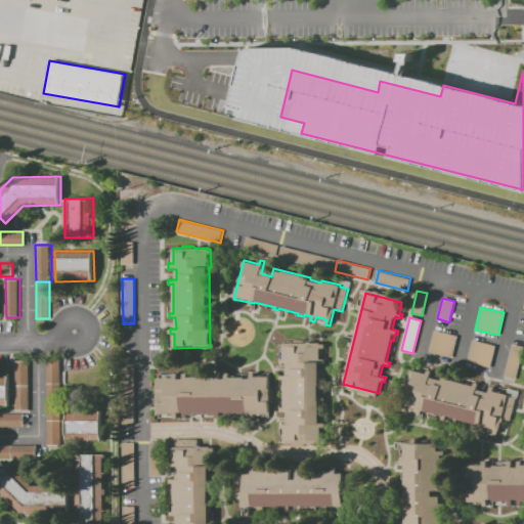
[(456,336),(451,357),(429,352),(434,331),(456,336)]
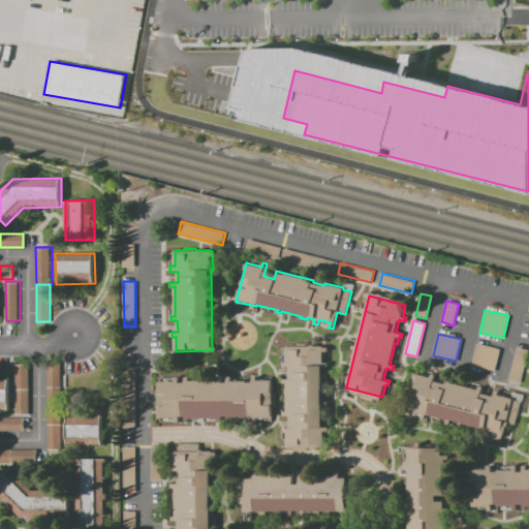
[(323,346),(323,347),(328,347),(328,352),(323,352),(324,363),(328,363),(328,367),(323,367),(324,447),(287,448),(287,433),(282,433),(282,428),(290,428),(289,415),(283,416),(282,379),(289,379),(289,366),(283,366),(283,362),(287,362),(287,346),(297,346),(297,343),(309,343),(309,346),(323,346)]
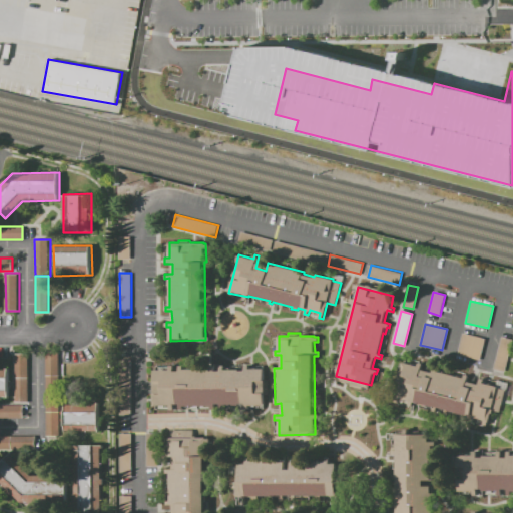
[(463,333),(485,338),(480,359),(457,353),(463,333)]
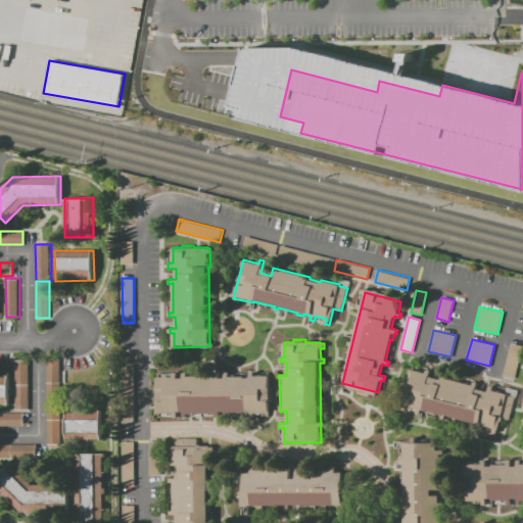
[(512,343),(522,345),(515,379),(504,376),(512,343)]
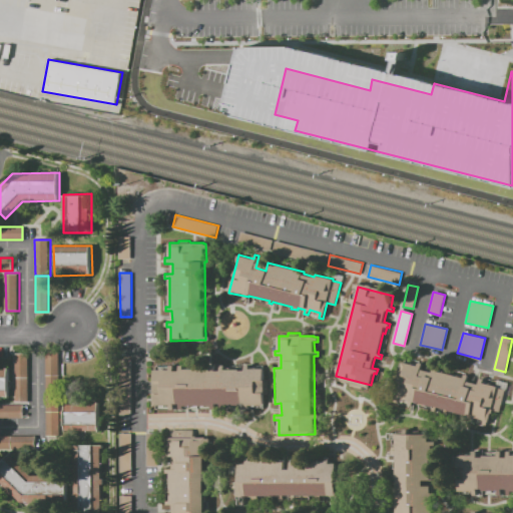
[(46,435),(45,351),(60,351),(61,435),(46,435)]
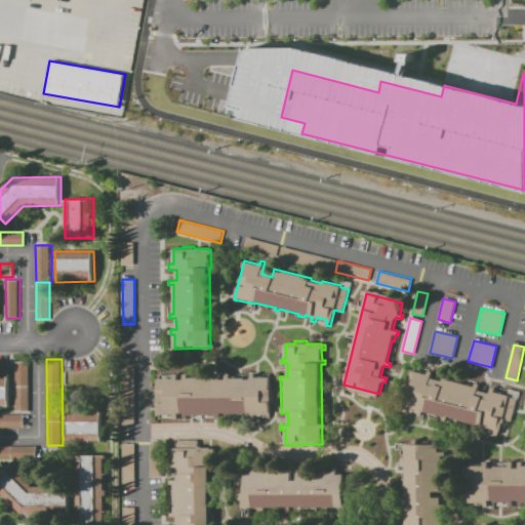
[(15,361),(29,361),(29,411),(15,411),(15,361)]
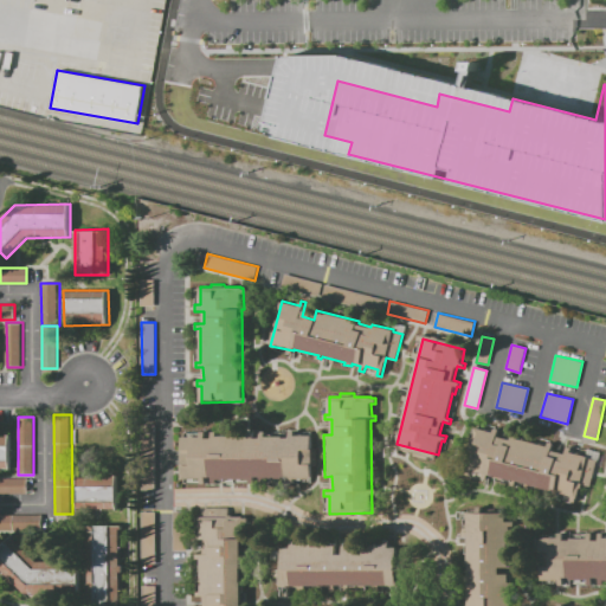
[(476,427),(494,432),(495,427),(500,429),(497,436),(511,439),(511,437),(548,446),(549,442),(553,442),(552,450),(565,453),(567,445),(572,447),(571,452),(588,457),(575,504),(554,498),(556,492),(491,475),(489,482),(463,476),(476,427)]
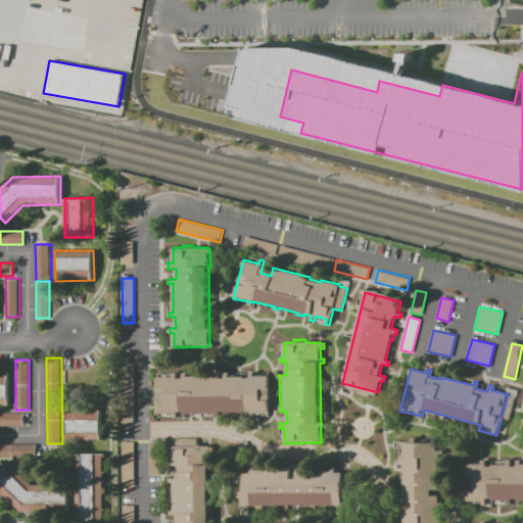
[(158,377),(174,376),(174,373),(178,373),(178,378),(183,378),(183,373),(188,373),(188,376),(201,376),(201,372),(221,372),(221,378),(227,378),(227,372),(230,372),(231,377),(245,376),(245,378),(251,378),(251,372),(254,372),(254,375),(270,375),(270,387),(274,387),(274,401),(270,401),(271,417),(251,417),(251,414),(217,414),(217,418),(201,418),(201,414),(188,414),(188,417),(183,417),(183,412),(179,412),(179,418),(174,418),(174,412),(158,412),(158,377)]
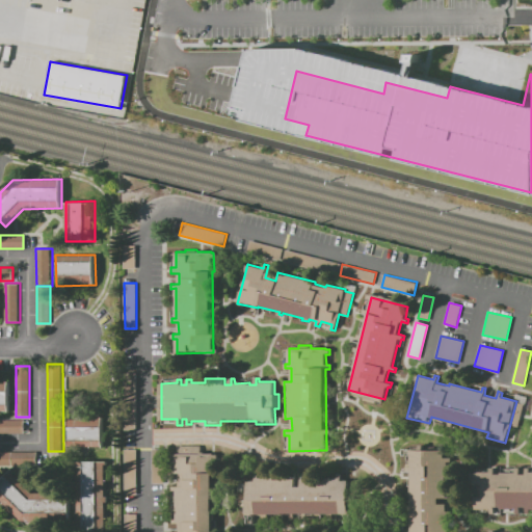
[(8,410),(0,410),(0,380),(8,380),(8,410)]
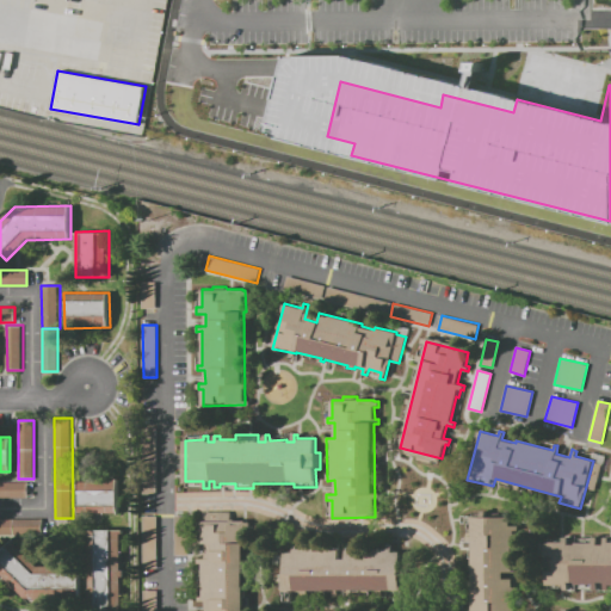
[(79,513),(78,479),(119,479),(119,512),(79,513)]
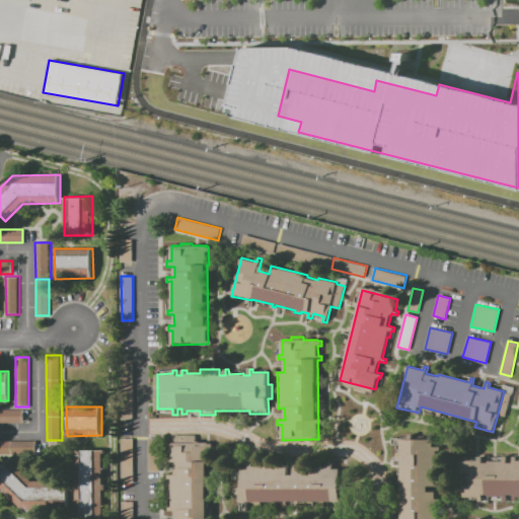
[(0,410),(24,410),(24,423),(0,423),(0,410)]
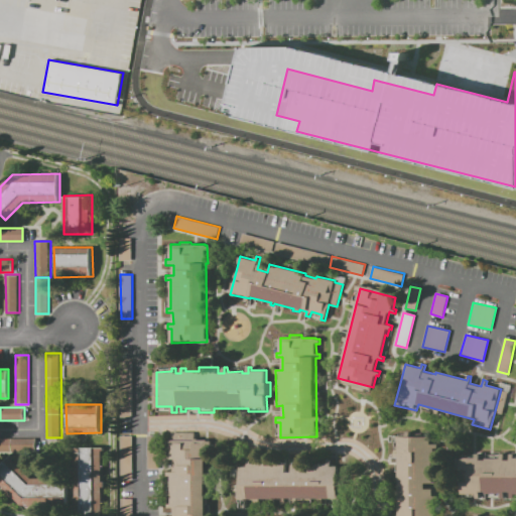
[(173,515),(173,508),(167,508),(167,504),(171,504),(171,476),(167,476),(167,472),(173,472),(173,460),(168,460),(168,439),(171,439),(171,432),(195,432),(195,438),(199,438),(199,439),(208,439),(209,476),(206,476),(206,482),(209,482),(209,491),(206,491),(206,496),(207,496),(208,504),(206,504),(206,515),(173,515)]
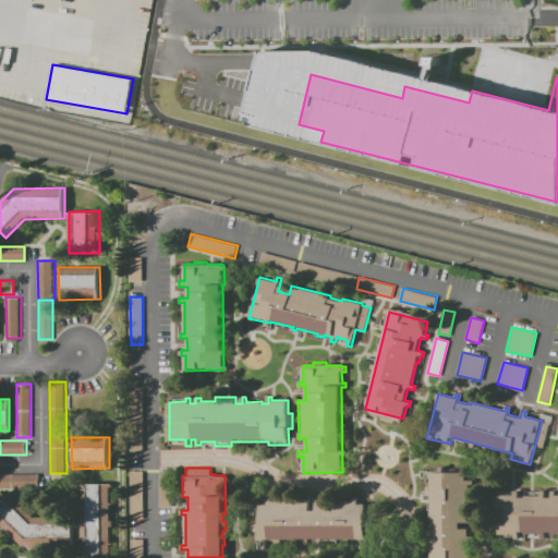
[(131,519),(131,471),(144,471),(144,519),(131,519)]
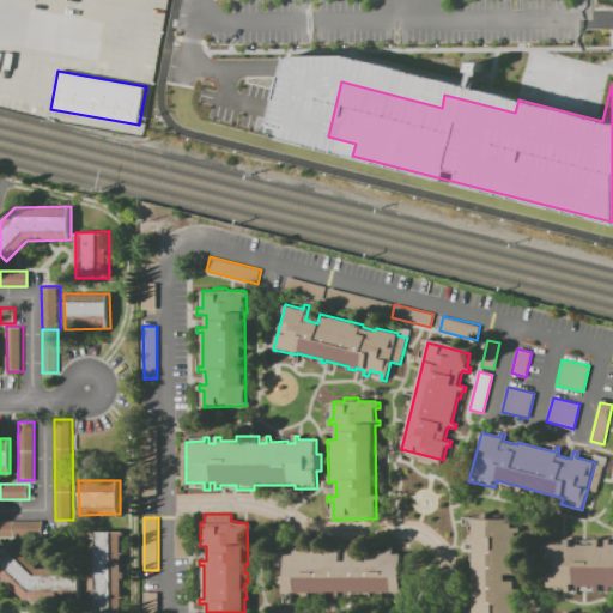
[(176,556),(175,517),(189,517),(189,556),(176,556)]
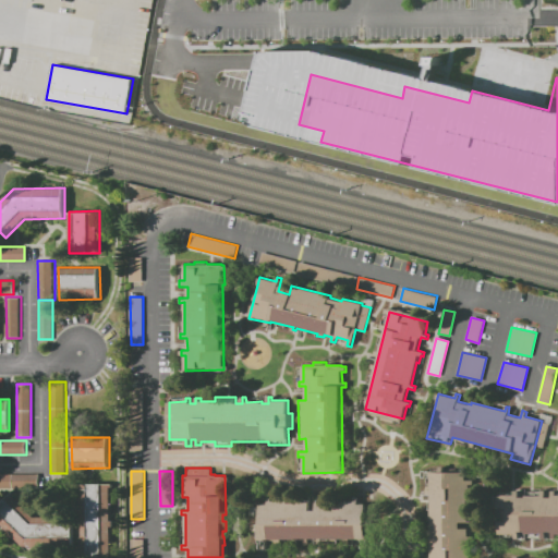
[(432,557),(432,472),(465,472),(465,480),(473,478),(473,484),(470,484),(471,499),(469,499),(469,522),(461,522),(461,529),(469,529),(469,557),(432,557)]
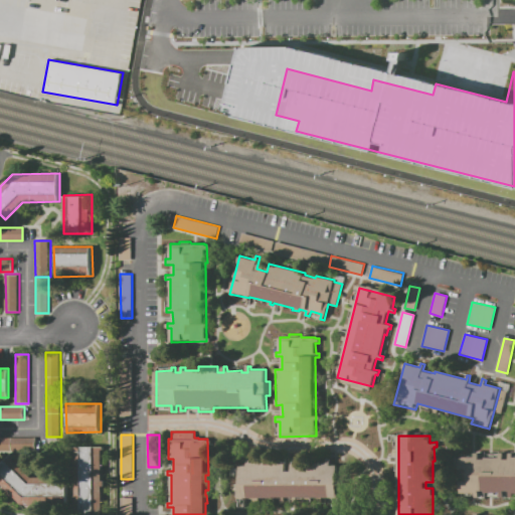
[(0,437),(35,437),(35,451),(0,451),(0,437)]
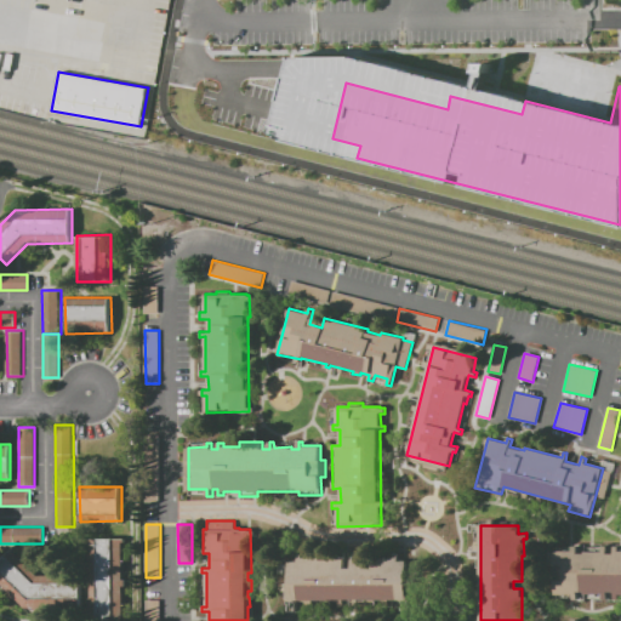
[(92,620),(92,537),(125,537),(125,620),(92,620)]
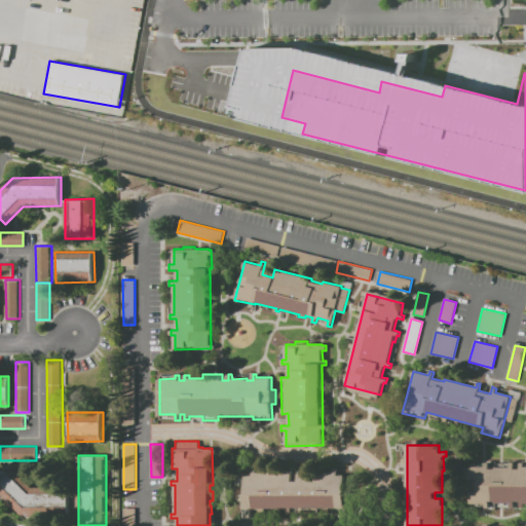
[(470,466),(486,466),(486,462),(490,462),(490,468),(495,468),(495,467),(511,467),(511,462),(515,462),(515,468),(521,468),(521,462),(524,462),(524,467),(525,466),(525,501),(517,502),(517,509),(511,509),(511,502),(490,502),(490,508),(486,508),(486,502),(471,502),(470,466)]
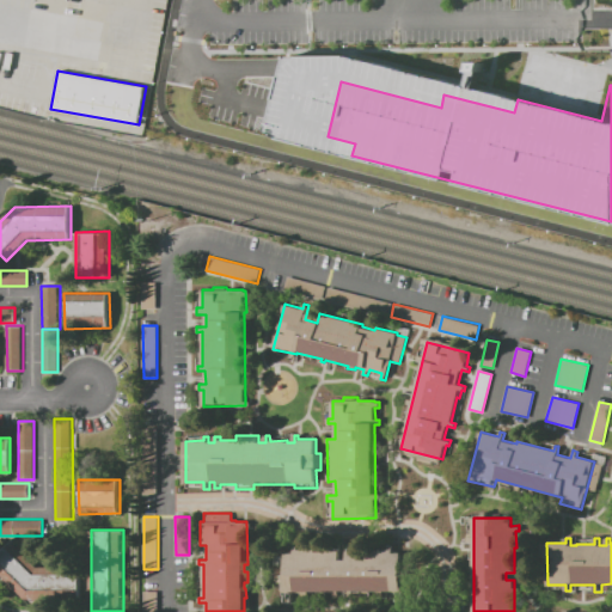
[(26,599),(0,570),(0,551),(13,539),(38,568),(81,567),(81,599),(26,599)]
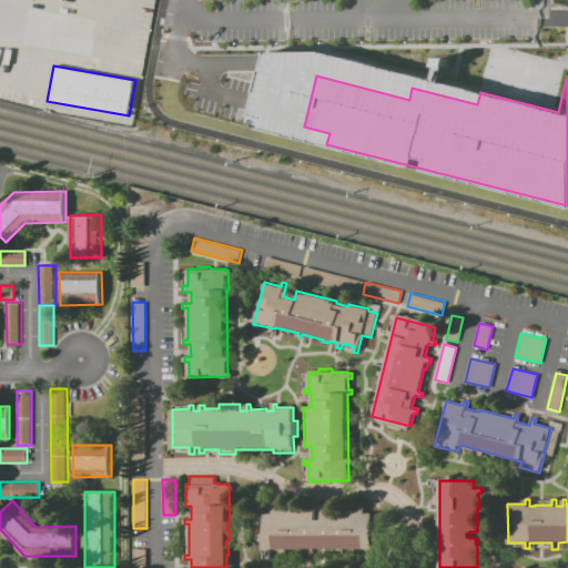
[(265,513),(273,513),(273,507),(279,507),(279,510),(293,510),(293,513),(315,513),(315,519),(323,519),(322,510),(365,510),(365,514),(371,514),(371,524),(373,524),(373,549),(265,550),(265,513)]
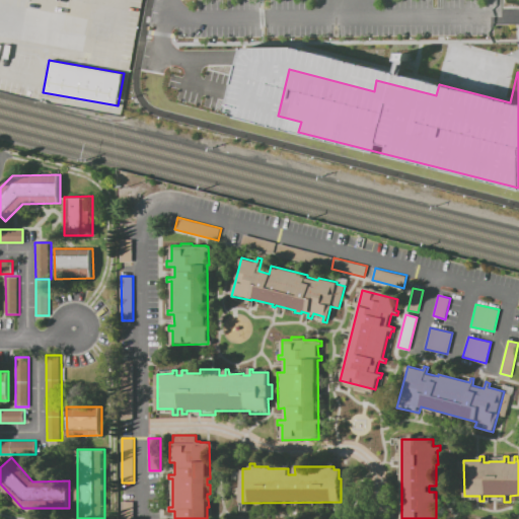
[(122,518),(122,502),(134,502),(134,518),(122,518)]
